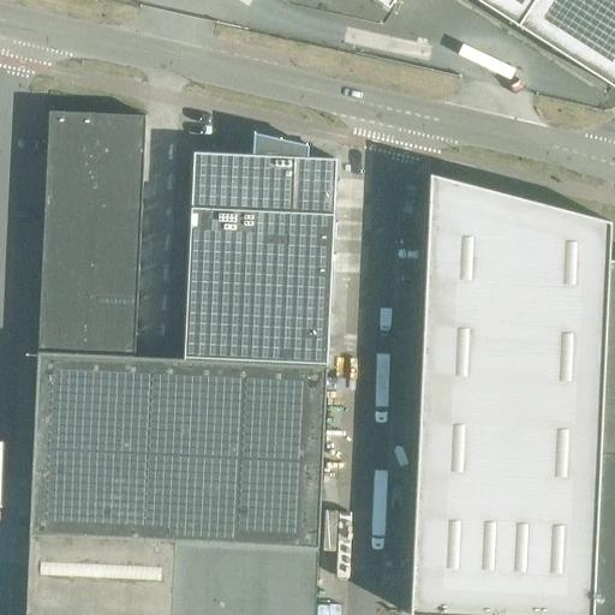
[(614,0),(377,0),(388,7),(393,0),(477,0),(614,87),(614,83),(614,0)]
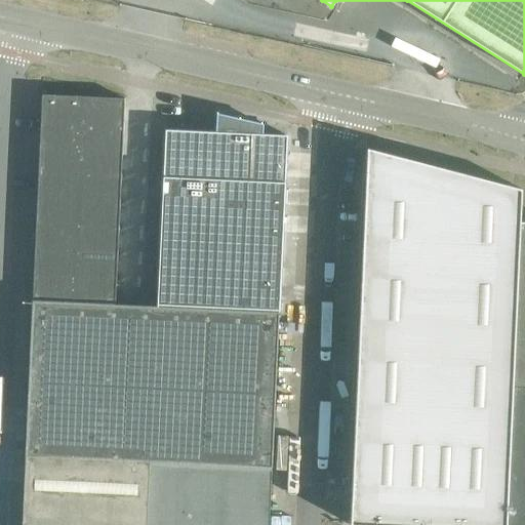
[(40,93),(39,120),(81,121),(82,95),(40,93)]
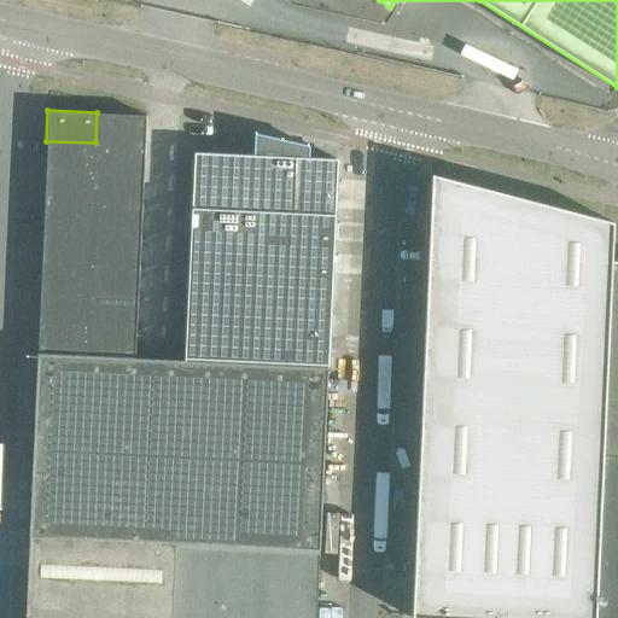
[(145,115),(97,112),(95,143),(144,145),(145,115)]
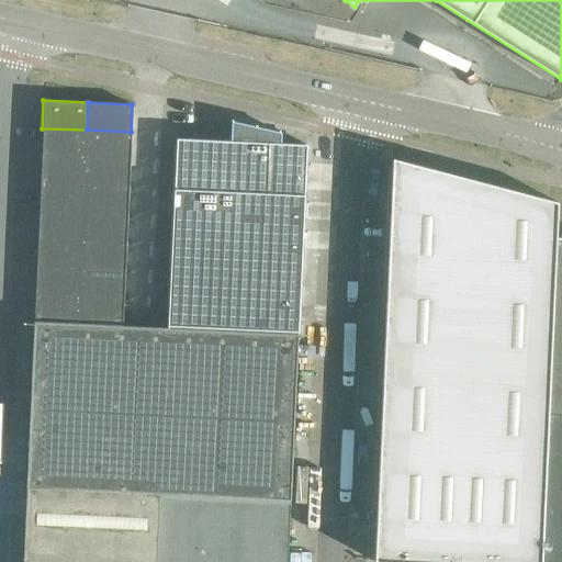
[(176,138),(176,141),(176,155),(175,171),(173,187),(173,189),(304,194),(306,145),(280,143),(280,133),(232,122),(231,141),(177,138),(176,138)]
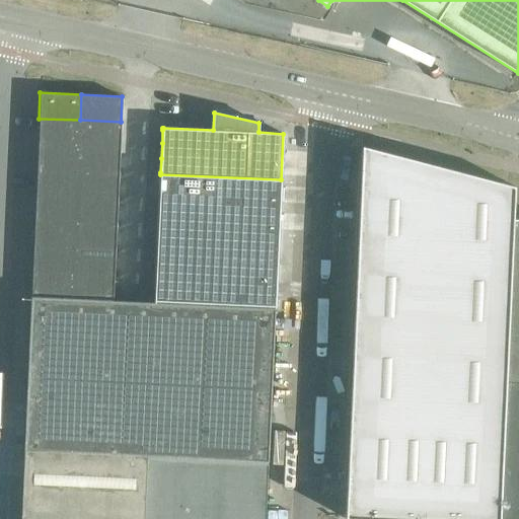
[(38,144),(78,145),(80,120),(39,119),(38,144)]
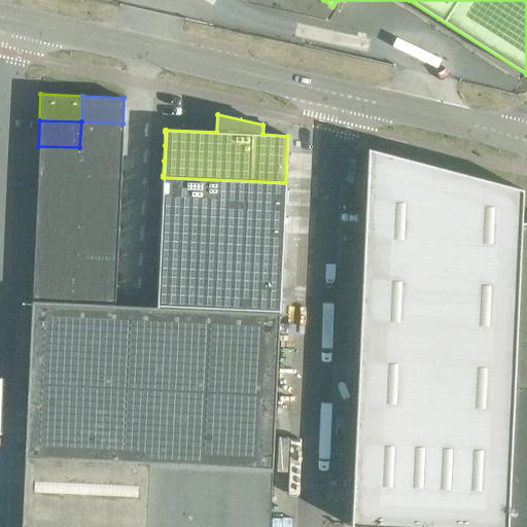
[(123,124),(81,121),(79,147),(121,149),(123,124)]
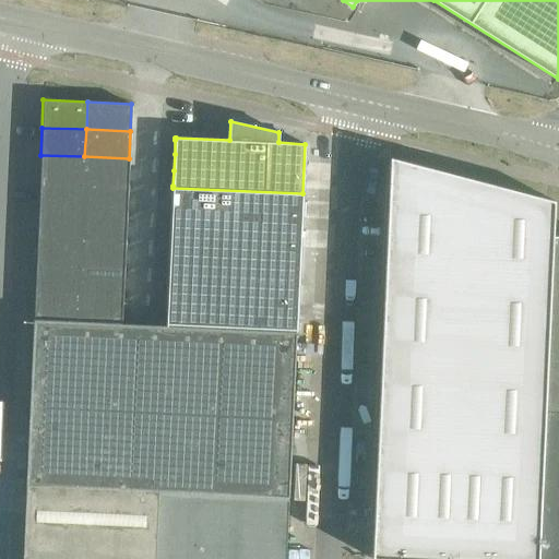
[(39,182),(83,185),(84,156),(40,155),(39,182)]
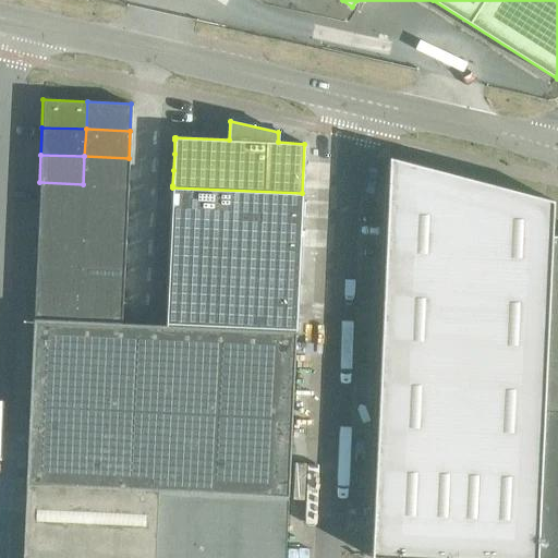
[(129,158),(84,156),(83,184),(128,185),(129,158)]
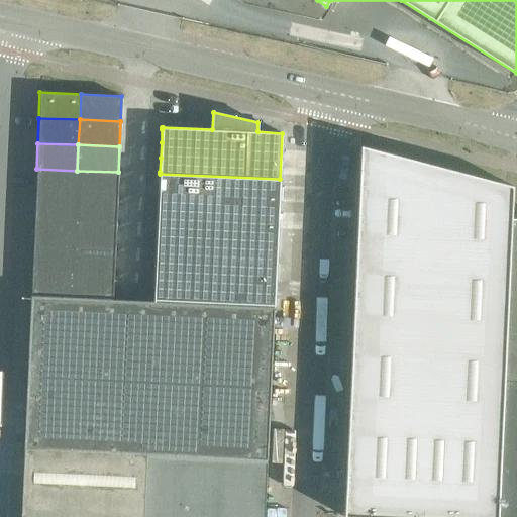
[(345,481),(343,516),(344,516),(363,516),(516,516),(516,220),(510,220),(512,187),(360,145),(360,158),(354,279),(354,283),(348,400),(348,404),(345,481)]
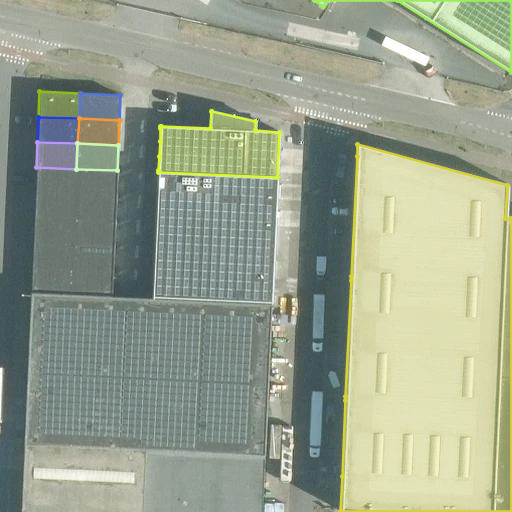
[(36,167),(35,192),(75,194),(76,169),(36,167)]
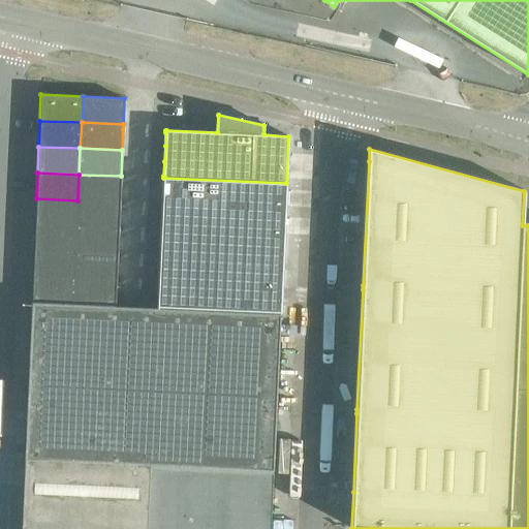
[(78,200),(120,201),(121,176),(79,175),(78,200)]
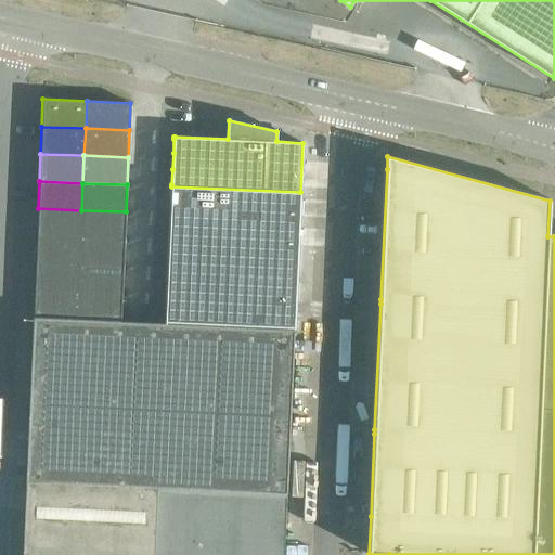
[(294,328),(300,192),(171,186),(171,199),(170,215),(169,230),(169,245),(168,260),(167,275),(167,292),(166,307),(165,323),(294,328)]
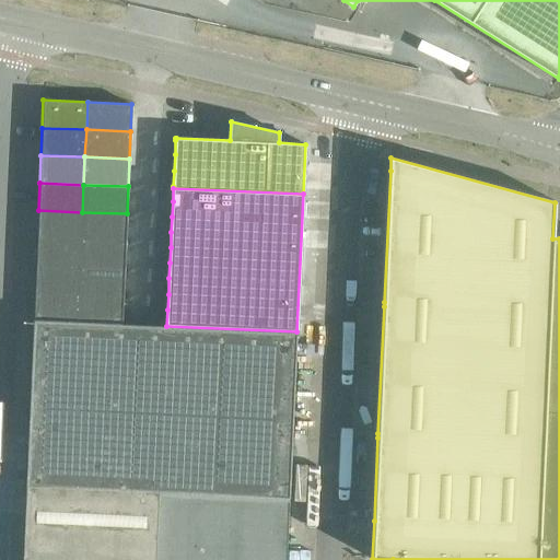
[(38,210),(37,237),(81,240),(82,212),(38,210)]
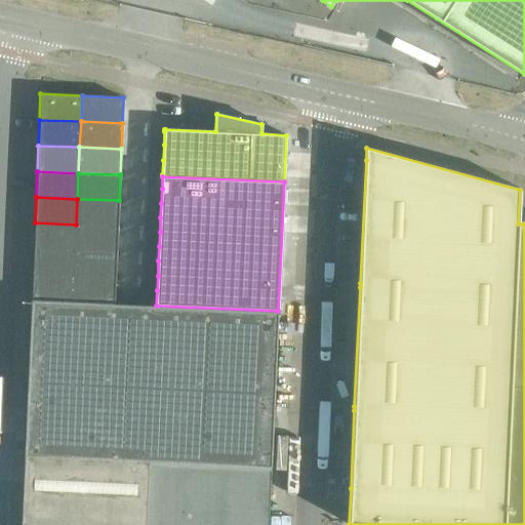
[(119,200),(77,199),(76,225),(118,226),(119,200)]
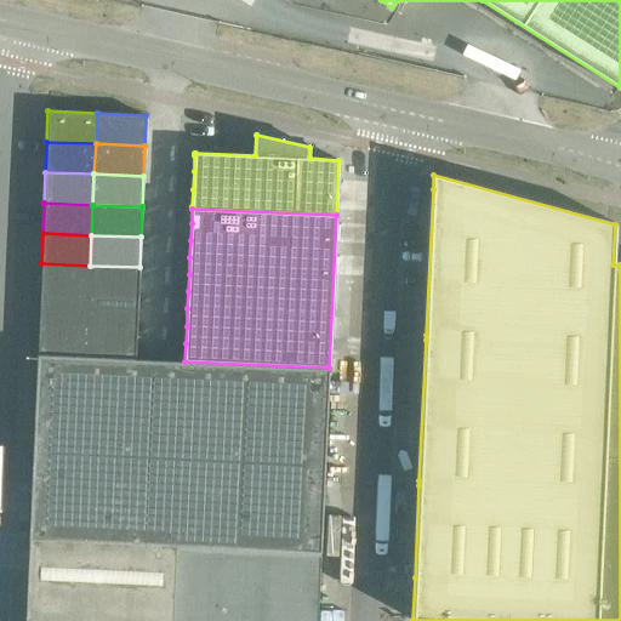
[(41,263),(40,294),(89,296),(90,266),(41,263)]
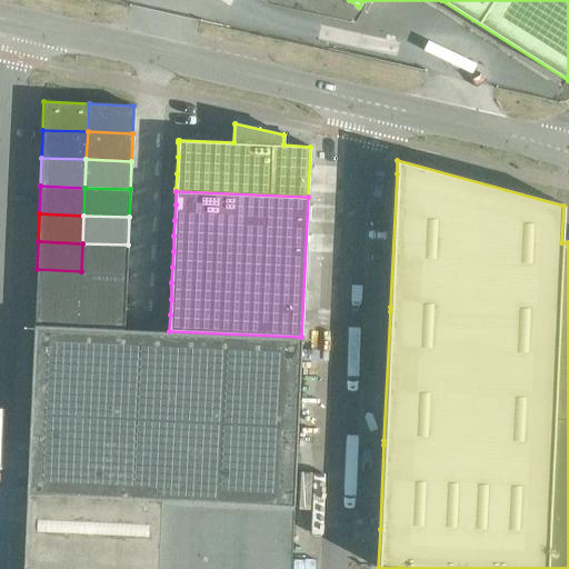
[(128,245),(82,243),(81,271),(126,272),(128,245)]
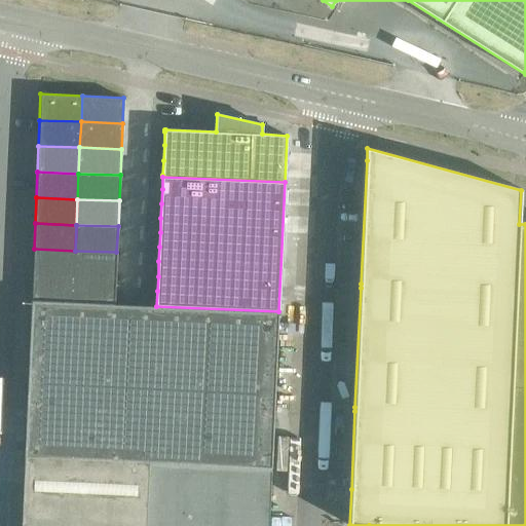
[(34,249),(33,274),(74,276),(75,251),(34,249)]
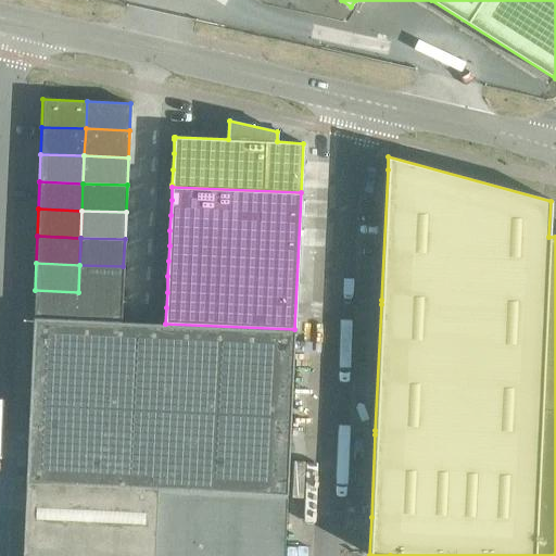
[(123,266),(79,265),(78,292),(122,293),(123,266)]
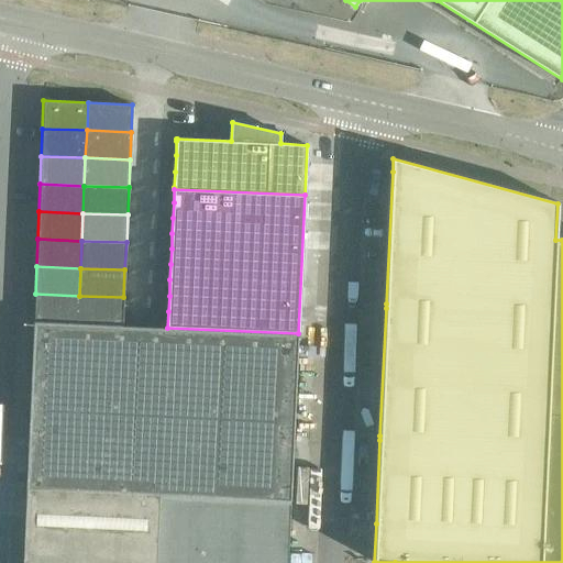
[(33,321),(78,323),(79,296),(35,294),(33,321)]
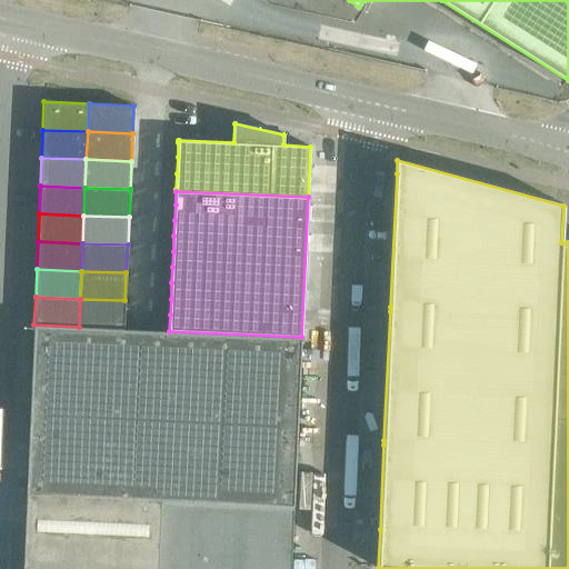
[(125,300),(80,299),(79,327),(123,329),(125,300)]
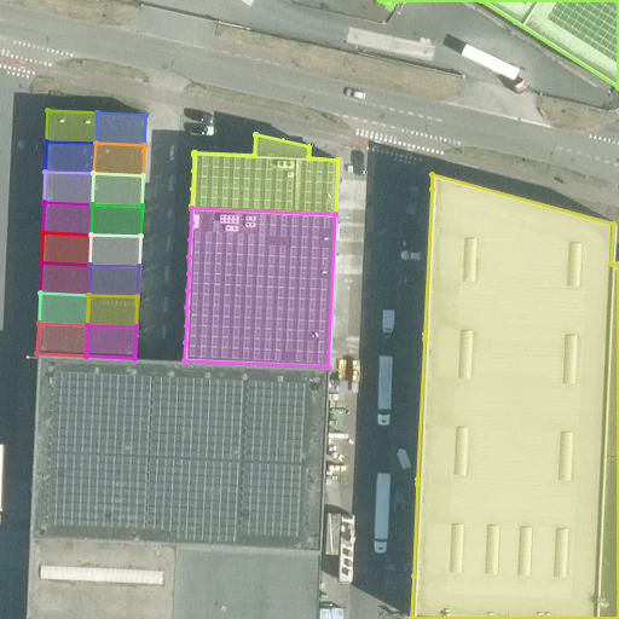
[(36,353),(32,480),(28,553),(24,618),(314,618),(318,553),(328,366),(184,360),(134,358),(86,356),(36,353)]
